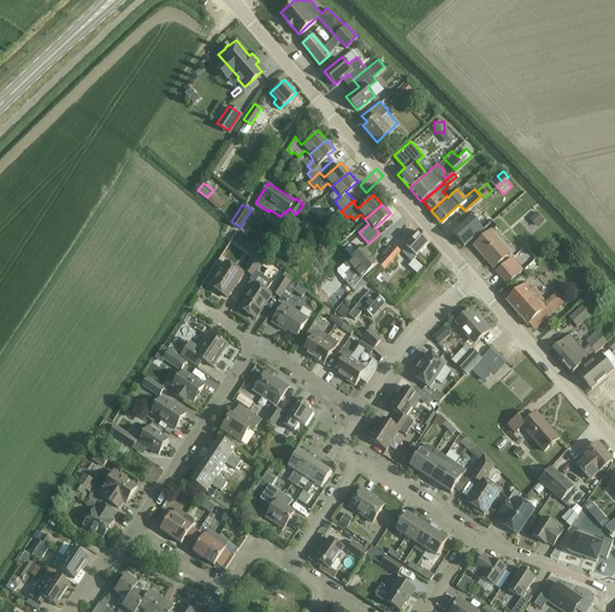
[(489,211),(496,219),(502,214),(495,206),(489,211)]
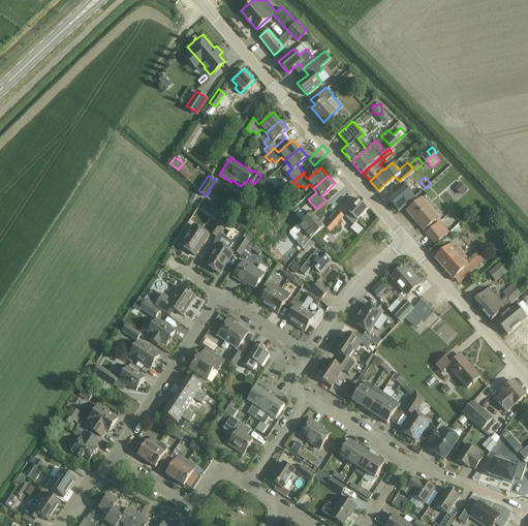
[(408,181),(389,198),(398,209),(413,195),(407,189),(412,185),(408,181)]
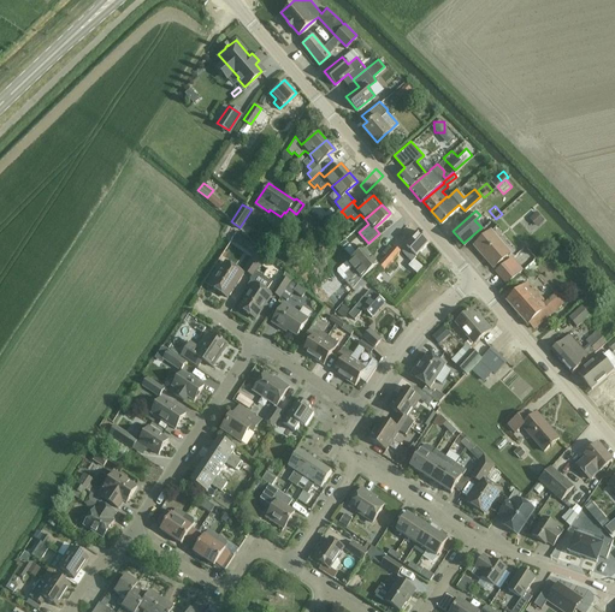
[(536,212),(530,217),(536,224),(542,218),(536,212)]
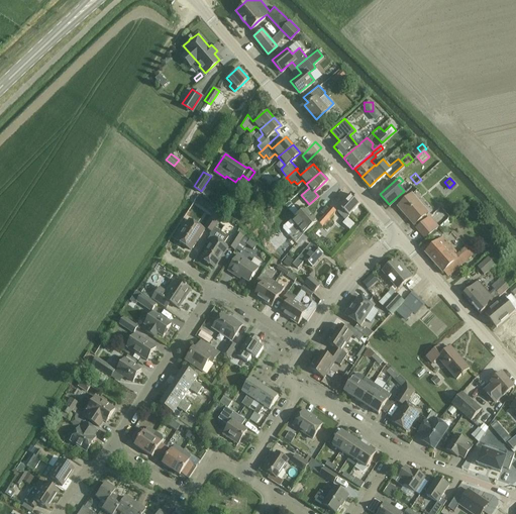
[(413,223),(421,216),(427,210),(411,192),(397,204),(413,223)]
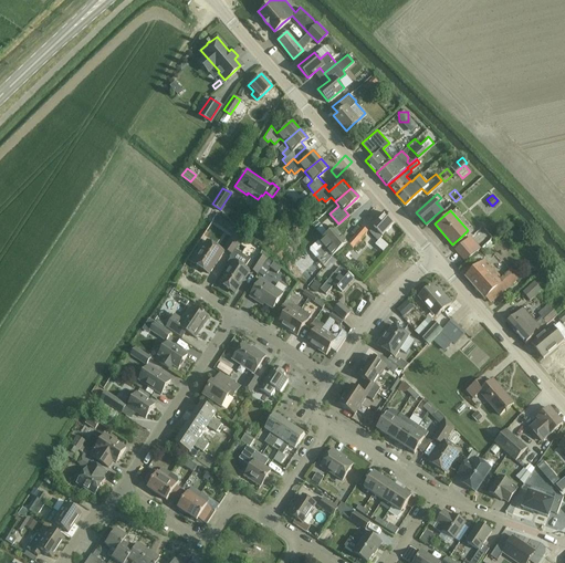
[(376,239),(386,229),(394,221),(383,211),(370,223),(373,226),(367,230),(376,239)]
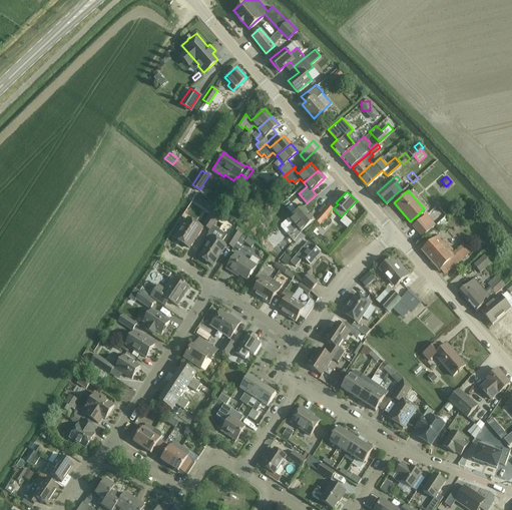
[(319,222),(320,223),(321,221),(322,222),(327,216),(326,215),(332,208),(327,204),(315,219),(313,222),(316,225),(319,222)]
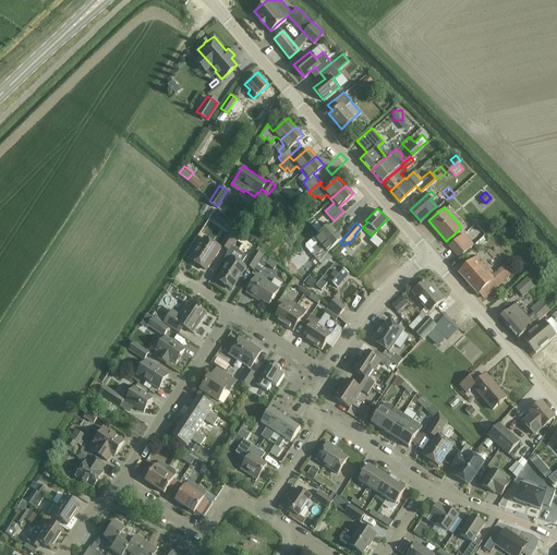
[(304,244),(318,261),(327,251),(341,239),(328,224),(321,231),(314,237),(312,236),(305,242),(304,244)]
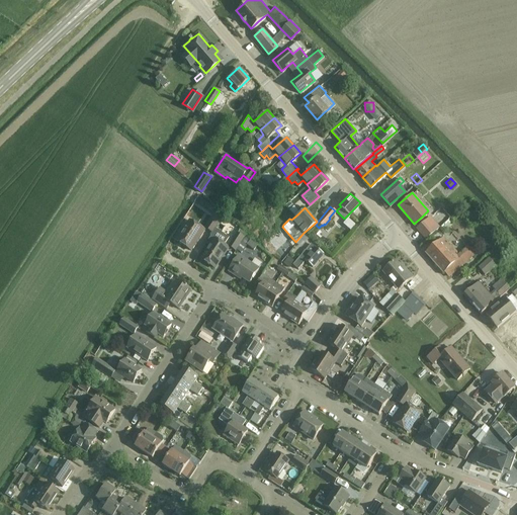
[(211,230),(221,217),(213,211),(204,226),(211,230)]
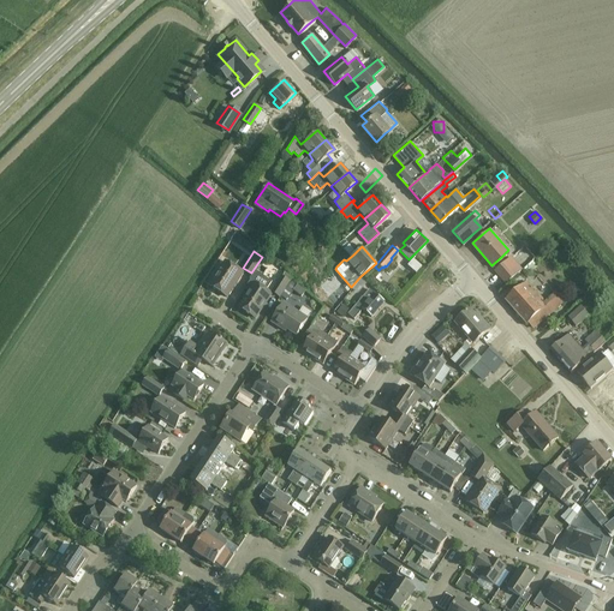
[(506,282),(522,268),(511,255),(494,269),(506,282)]
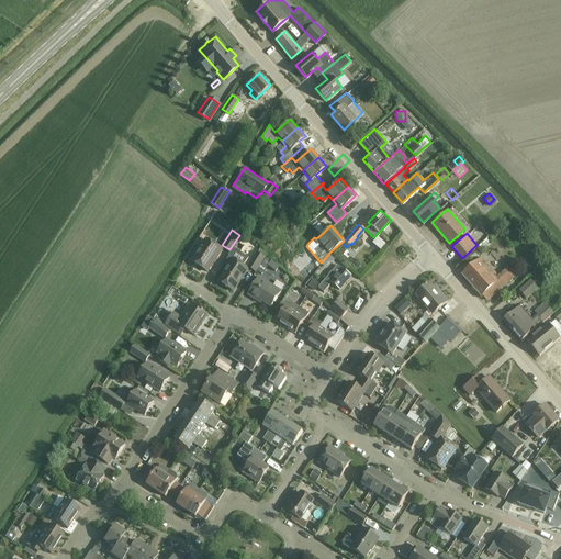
[(205,236),(197,249),(190,259),(206,270),(213,260),(222,247),(205,236)]
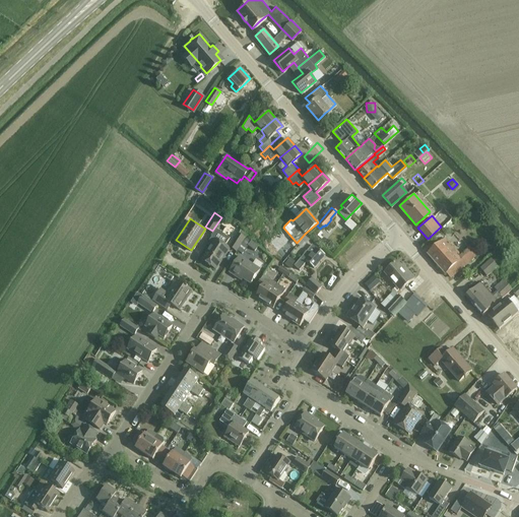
[(215,228),(206,242),(210,245),(201,258),(214,267),(228,247),(223,244),(229,237),(215,228)]
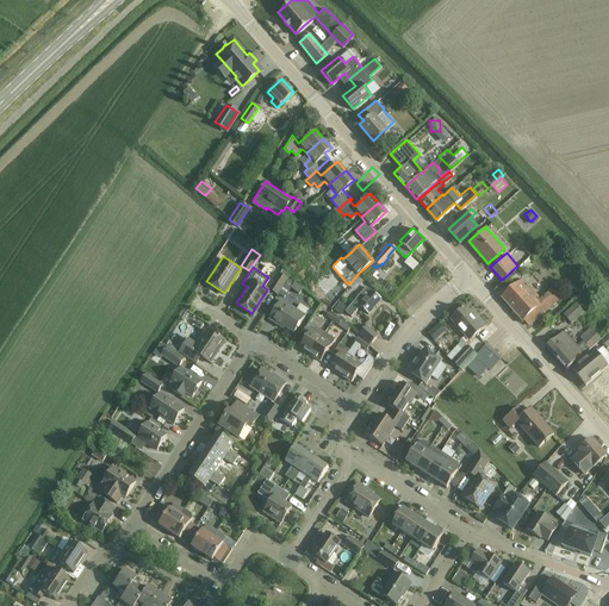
[(268,287),(275,292),(286,276),(279,272),(268,287)]
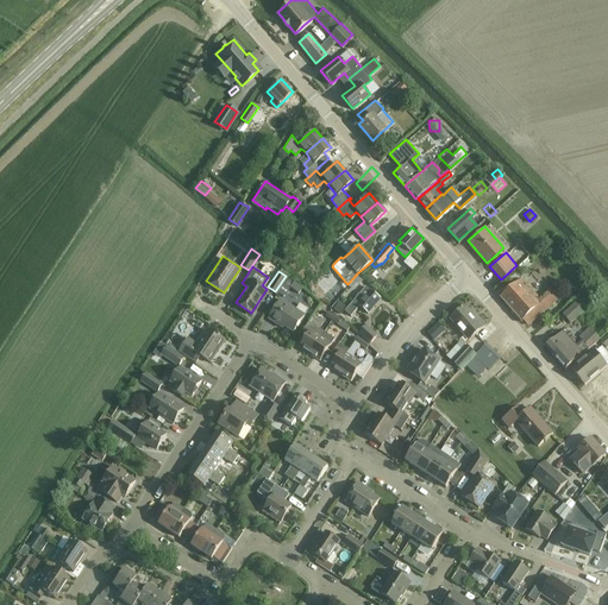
[(306,287),(312,282),(306,275),(300,279),(306,287)]
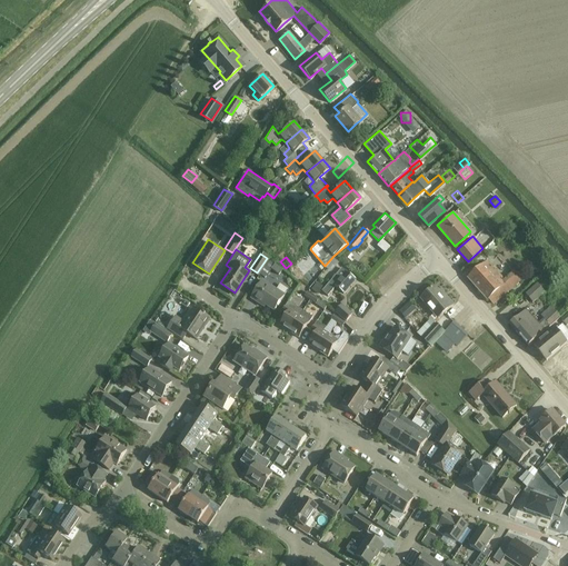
[(269,258),(258,271),(263,276),(273,261),(269,258)]
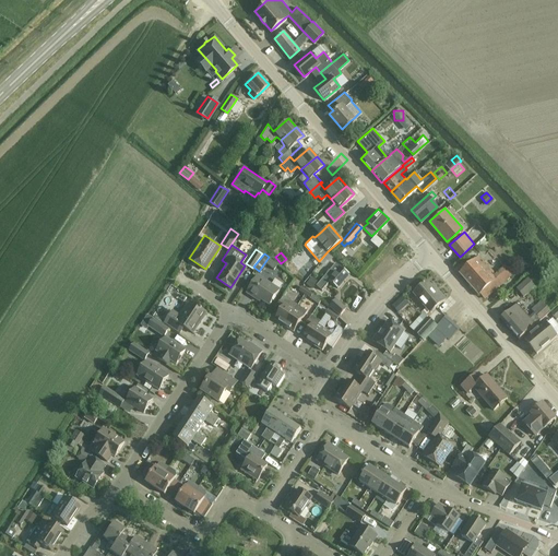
[(483,296),(511,272),(503,263),(495,271),(478,253),(459,271),(477,292),(478,291),(483,296)]
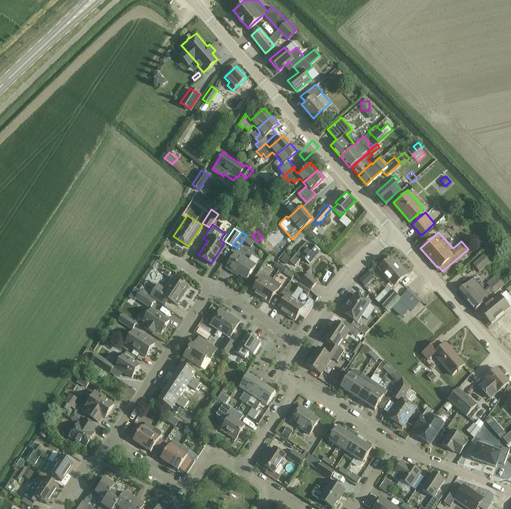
[(256,251),(259,244),(250,239),(247,245),(256,251)]
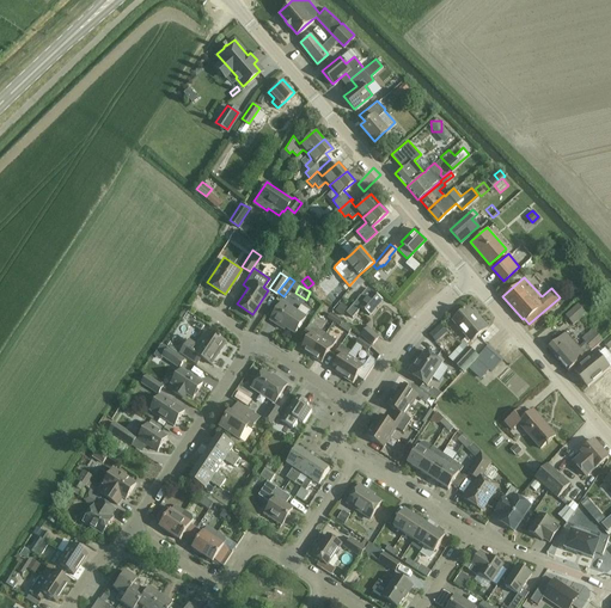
[(364,290),(346,311),(352,317),(360,307),(368,313),(382,299),(366,286),(364,290)]
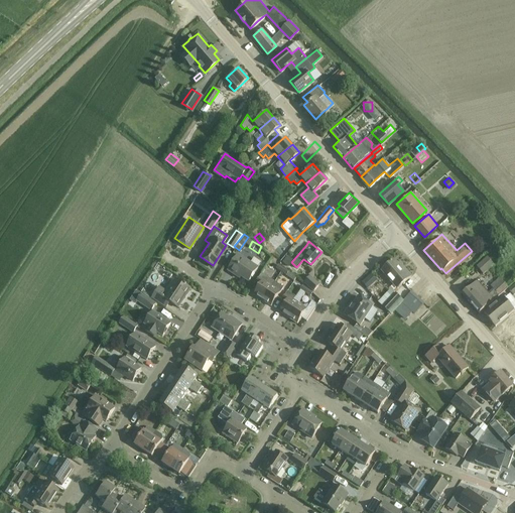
[(262,251),(259,256),(267,260),(269,255),(262,251)]
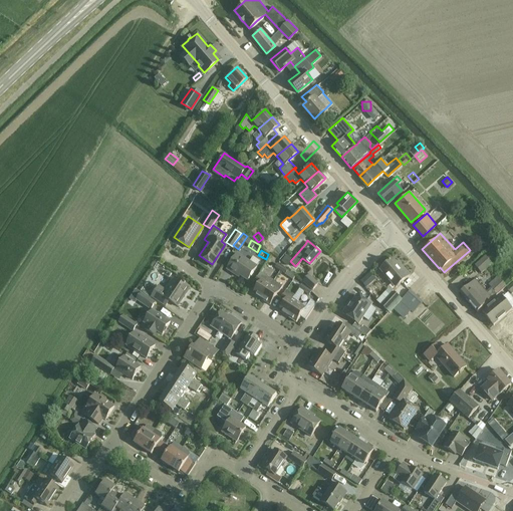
[(247,279),(256,264),(237,251),(226,268),(234,273),(235,271),(247,279)]
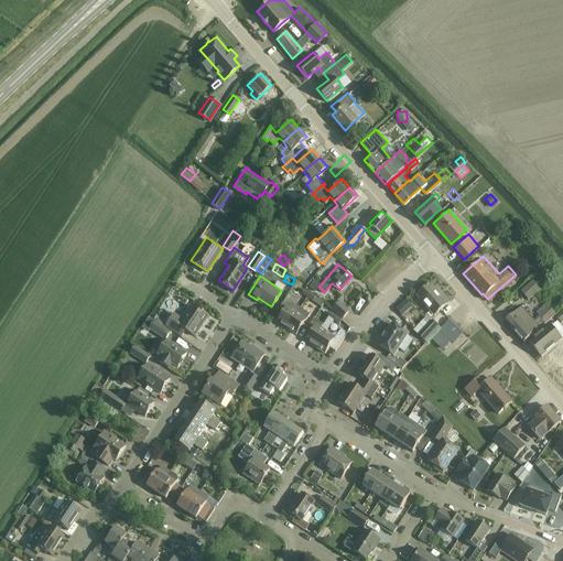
[(314,277),(306,286),(313,291),(321,282),(314,277)]
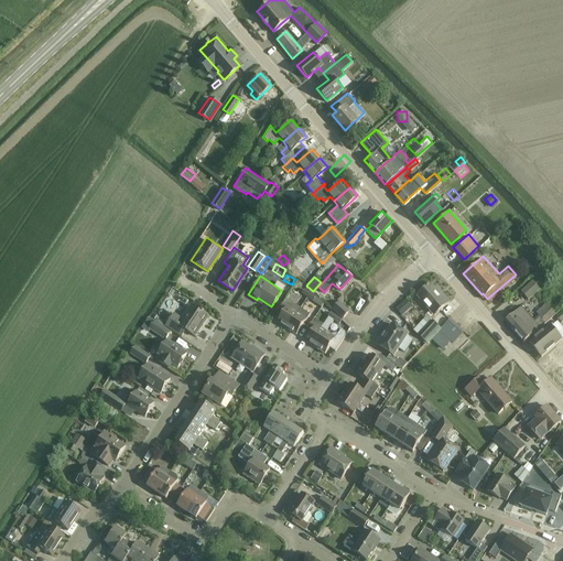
[(527,298),(539,287),(532,279),(520,289),(527,298)]
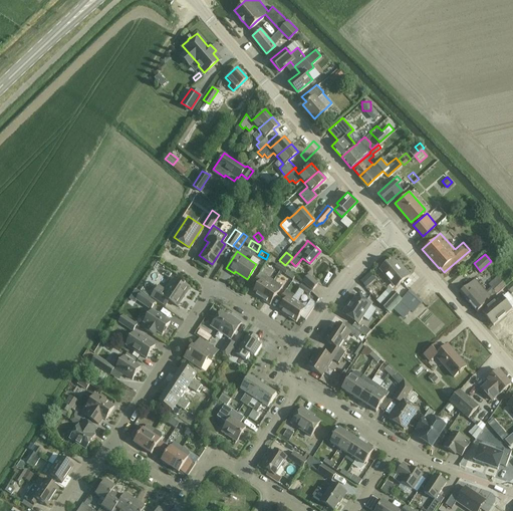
[(395,285),(401,279),(409,273),(399,262),(398,263),(392,257),(390,259),(389,258),(388,259),(389,260),(379,267),(387,275),(395,285)]
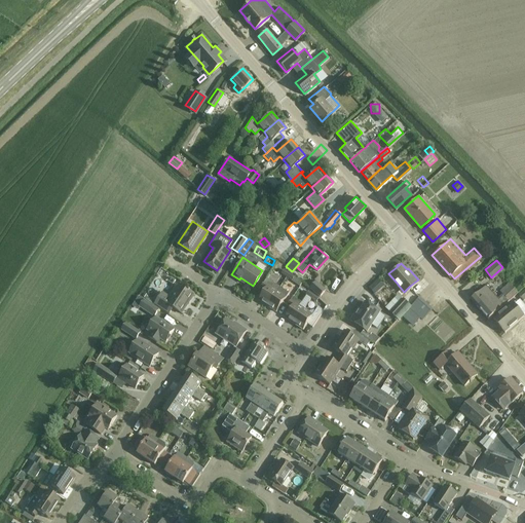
[(257,298),(266,304),(279,285),(266,275),(260,286),(264,288),(257,298)]
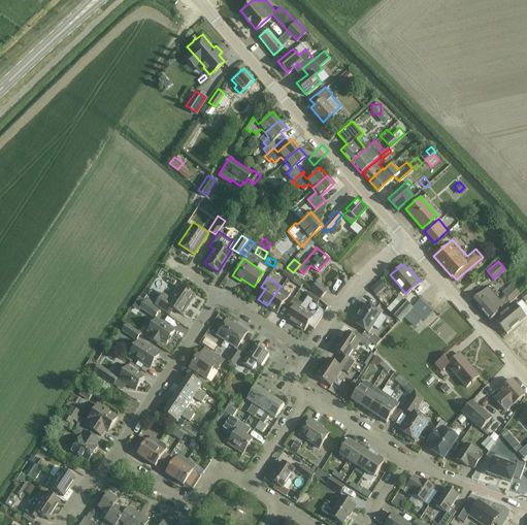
[(309,287),(316,292),(322,285),(316,281),(309,287)]
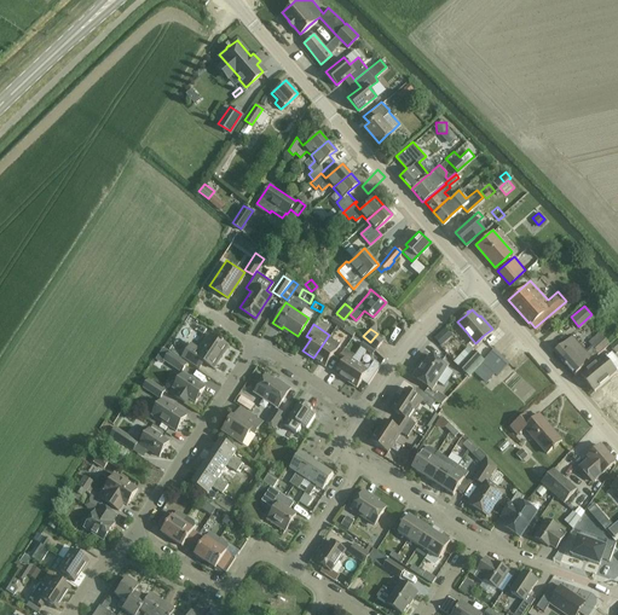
[(443,329),(434,336),(439,343),(448,336),(443,329)]
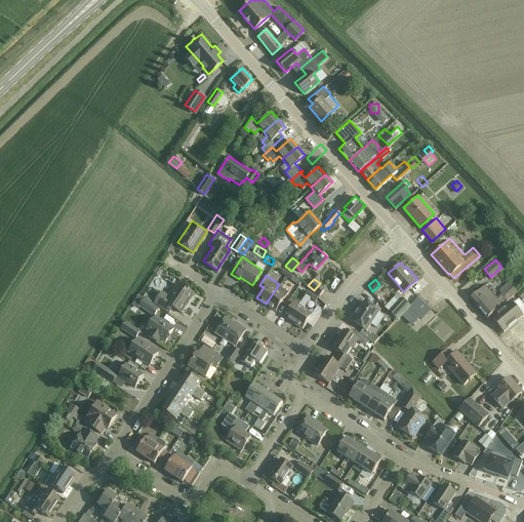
[(177,282),(172,290),(169,295),(161,289),(154,300),(160,306),(168,311),(169,311),(168,310),(171,305),(180,311),(186,304),(185,304),(188,299),(188,300),(193,292),(189,289),(189,288),(187,286),(186,287),(177,282)]
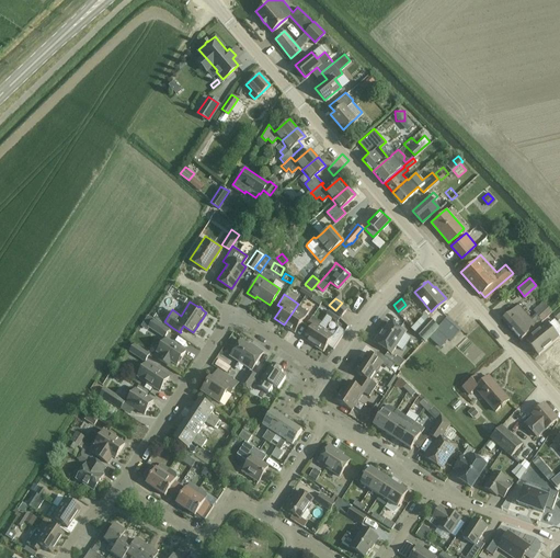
[(545,303),(529,316),(517,302),(501,317),(520,338),(552,310),(545,303)]
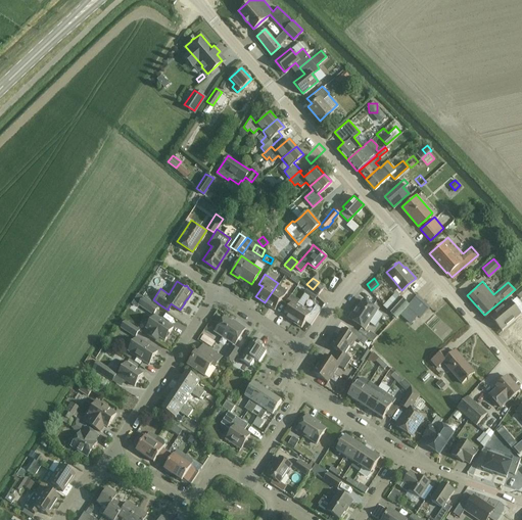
[(323,286),(319,282),(313,289),(317,293),(323,286)]
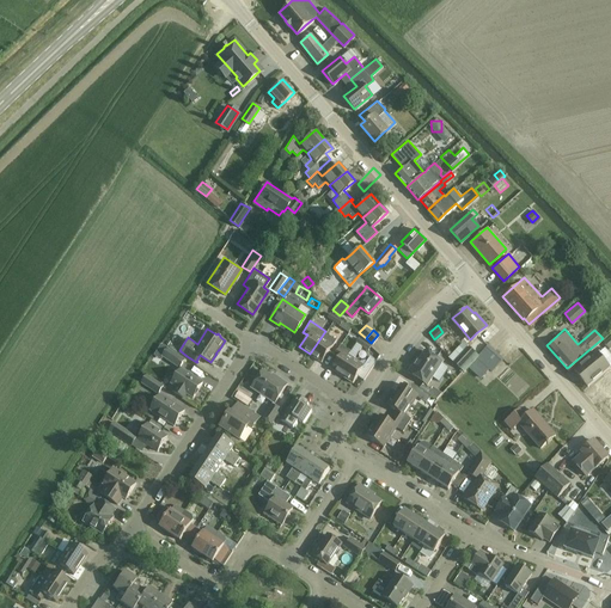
[(325,331),(310,354),(321,361),(328,350),(333,343),(336,337),(325,331)]
